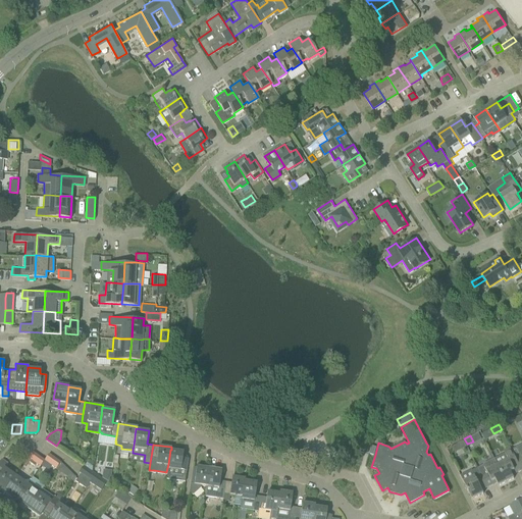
[(521,468),(516,457),(515,455),(512,448),(494,457),(498,464),(507,480),(514,477),(513,473),(521,468)]
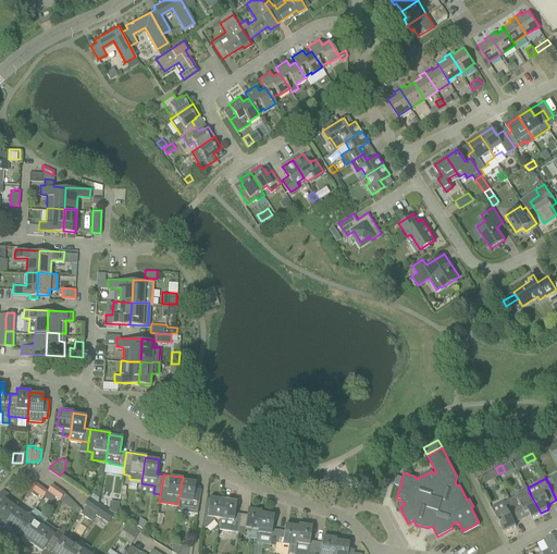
[(42,495),(47,489),(35,480),(29,487),(42,495)]
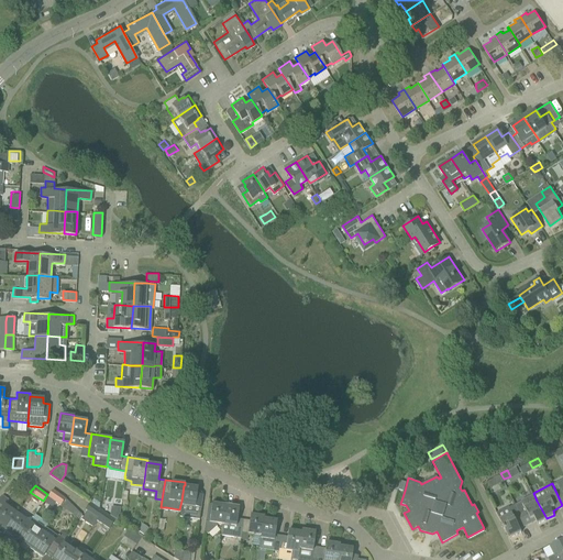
[(199,518),(203,493),(197,492),(197,486),(185,485),(184,485),(181,501),(180,505),(195,507),(192,517),(199,518)]
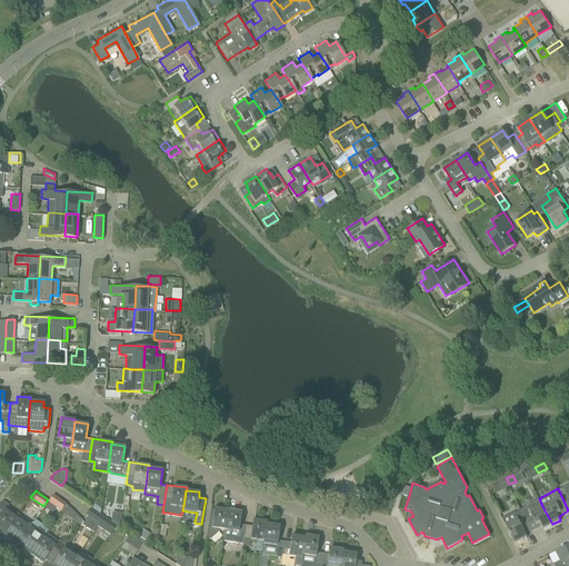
[(48,499),(61,509),(66,503),(52,493),(48,499)]
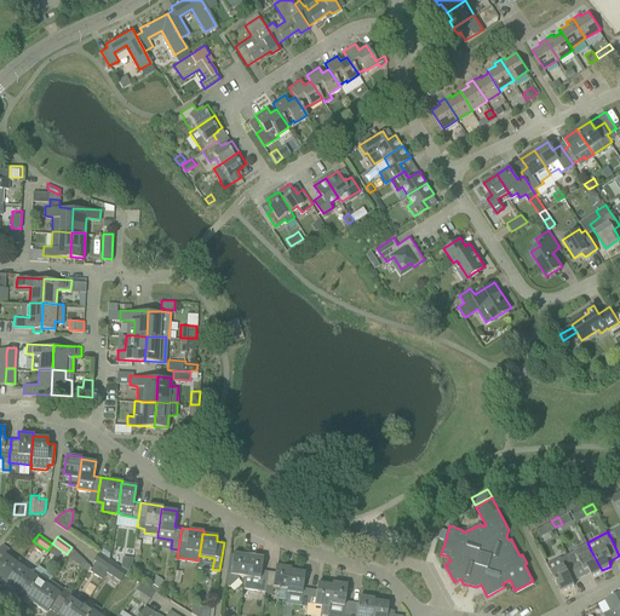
[(9,547),(1,542),(0,543),(0,579),(5,582),(18,563),(4,553),(9,547)]
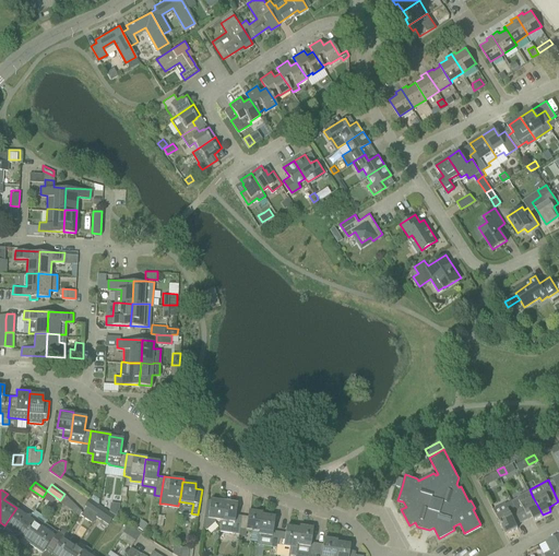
[(91,493),(91,497),(98,503),(99,493),(95,489),(91,493)]
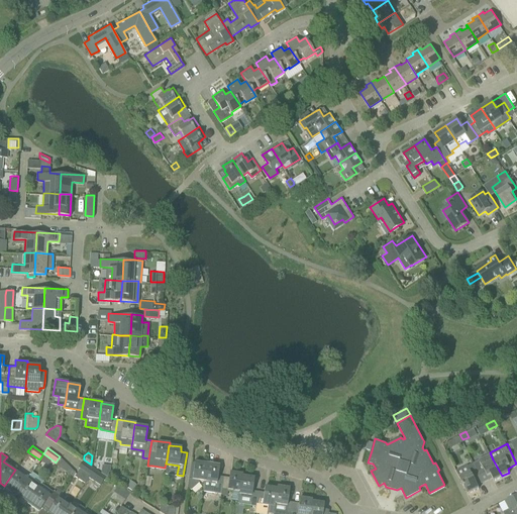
[(479,458),(474,461),(478,470),(483,481),(493,477),(494,480),(502,476),(493,459),(490,452),(479,457),(479,458)]
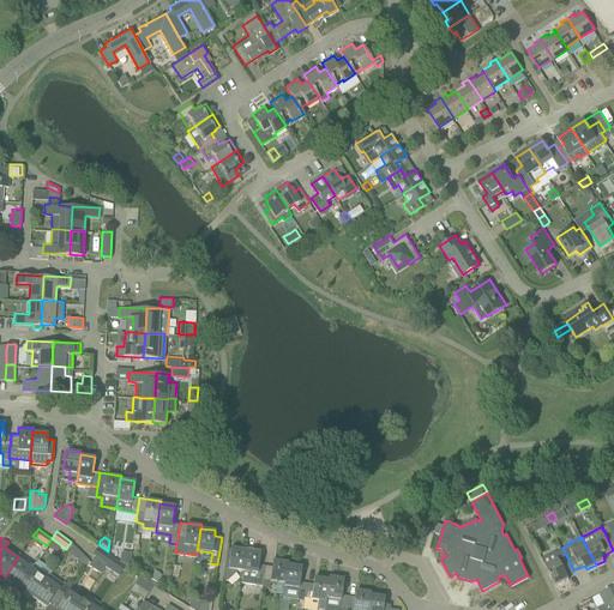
[(120,560),(108,551),(98,547),(98,545),(92,553),(95,554),(107,563),(106,565),(119,574),(126,565),(120,560)]
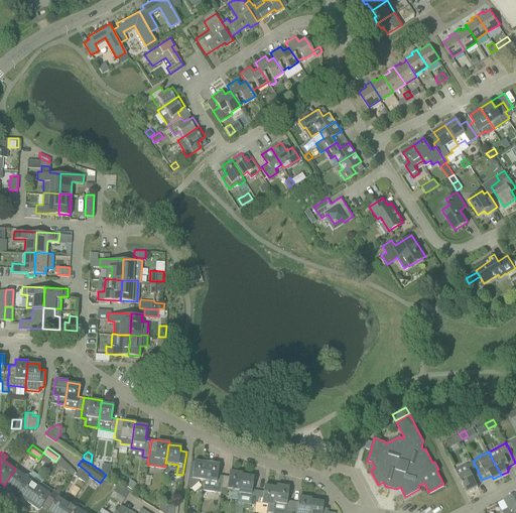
[(199,478),(204,479),(207,462),(195,460),(190,459),(186,486),(190,487),(198,480),(199,478)]
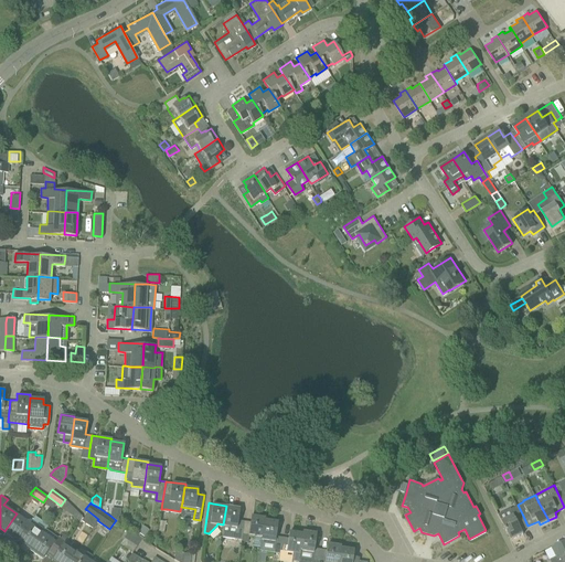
[(522,513),(518,505),(511,508),(510,507),(498,513),(511,539),(524,532),(522,529),(528,526),(522,513)]
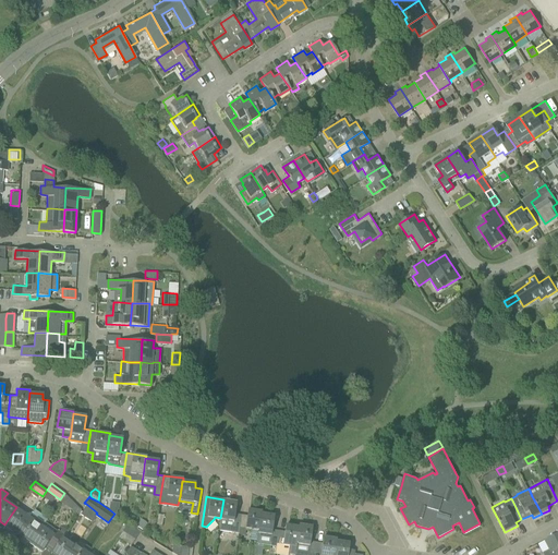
[(238,501),(223,499),(220,518),(219,529),(239,532),(239,527),(240,527),(242,514),(235,513),(238,501)]
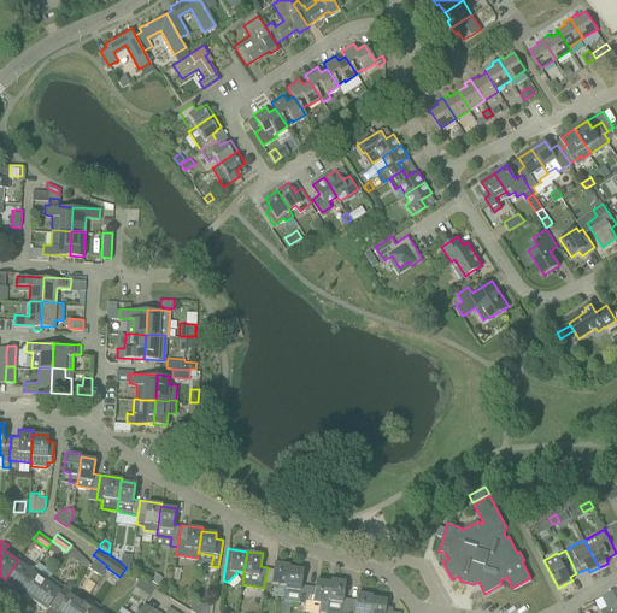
[(122,553),(121,563),(127,567),(129,569),(131,554),(122,553)]
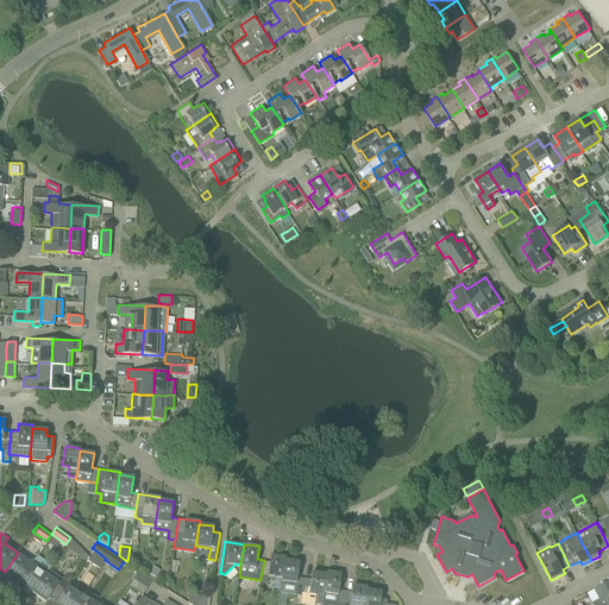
[(81,547),(77,553),(85,559),(88,554),(81,547)]
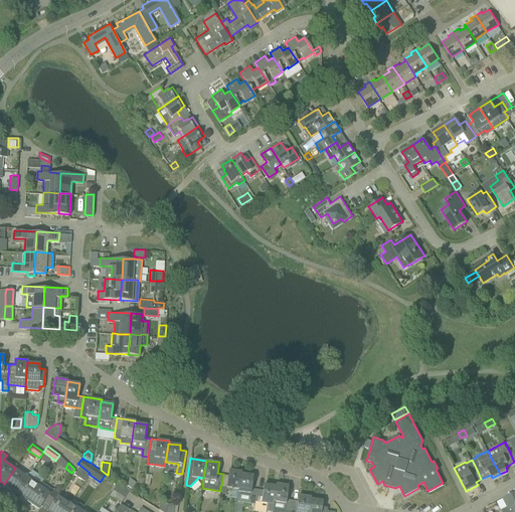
[(79,465),(75,470),(74,473),(84,480),(89,474),(90,473),(79,465)]
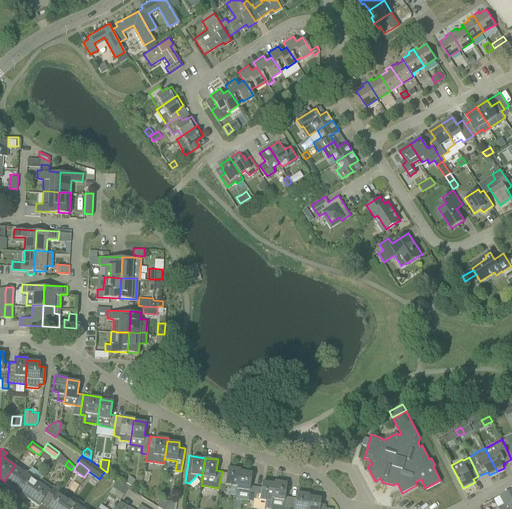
[(15,489),(26,473),(15,465),(4,481),(15,489)]
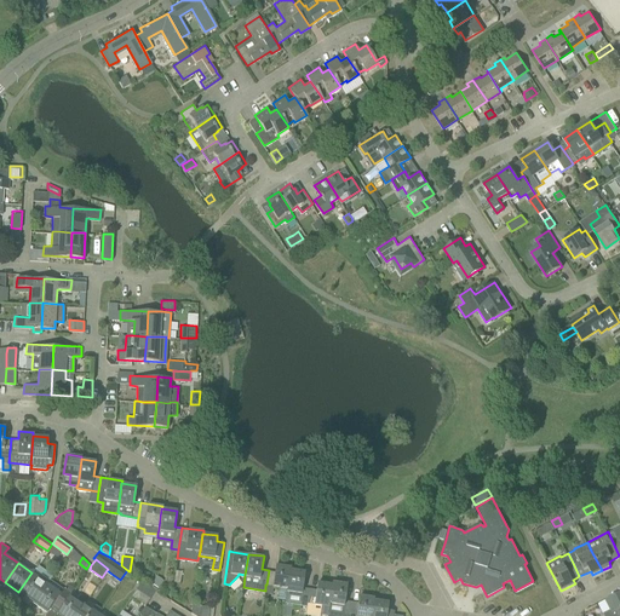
[(32,602),(45,582),(52,573),(39,563),(32,573),(18,592),(32,602)]
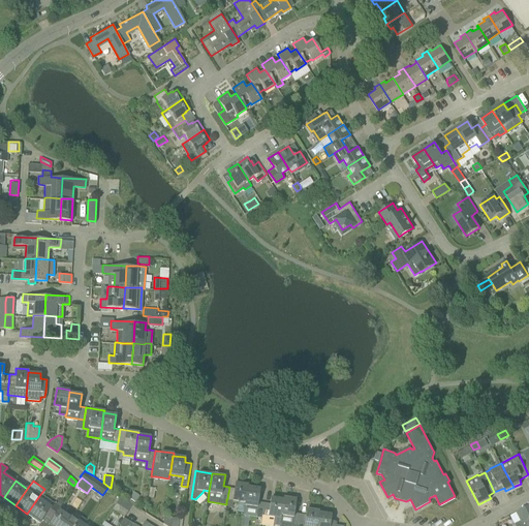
[(238,511),(244,512),(246,502),(247,493),(248,486),(248,484),(236,482),(235,488),(229,487),(227,499),(239,501),(238,511)]
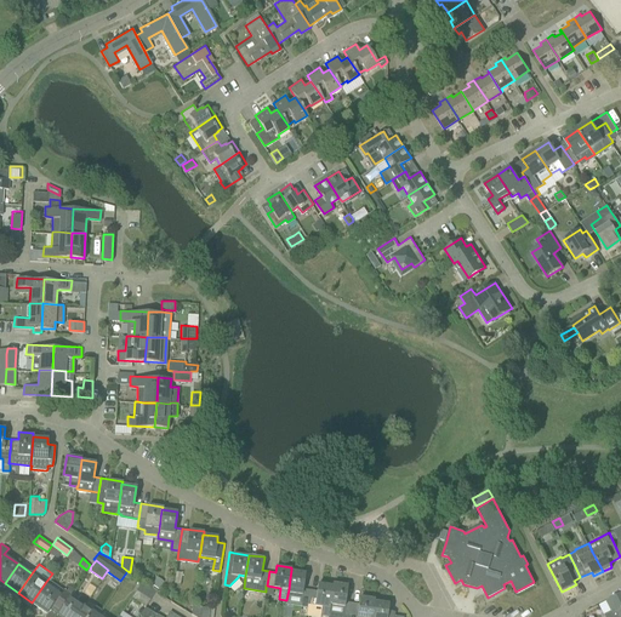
[(286,600),(286,603),(308,606),(308,604),(311,588),(305,588),(306,572),(291,570),(290,578),(289,589),(286,600)]
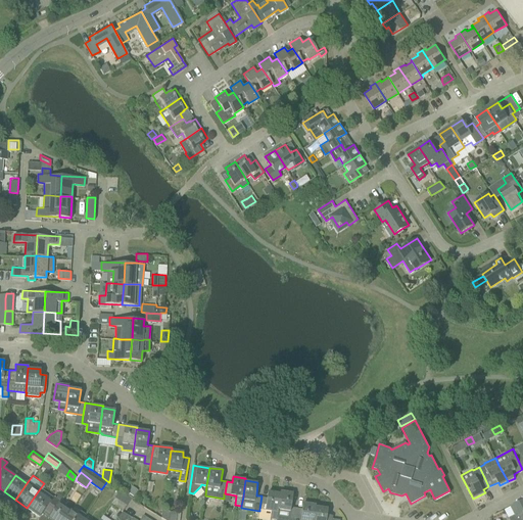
[(136,487),(131,484),(127,490),(133,493),(136,487)]
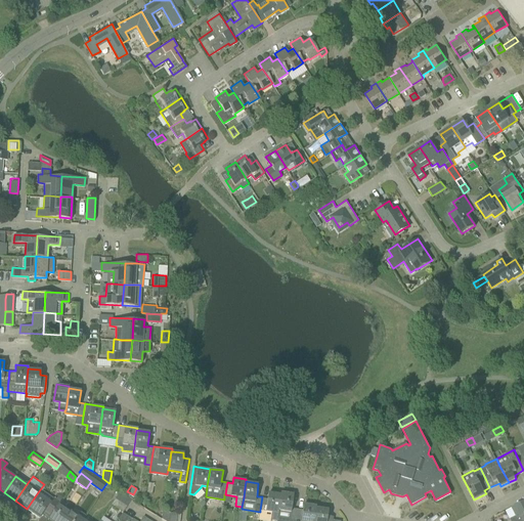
[(120,490),(116,496),(127,505),(131,498),(120,490)]
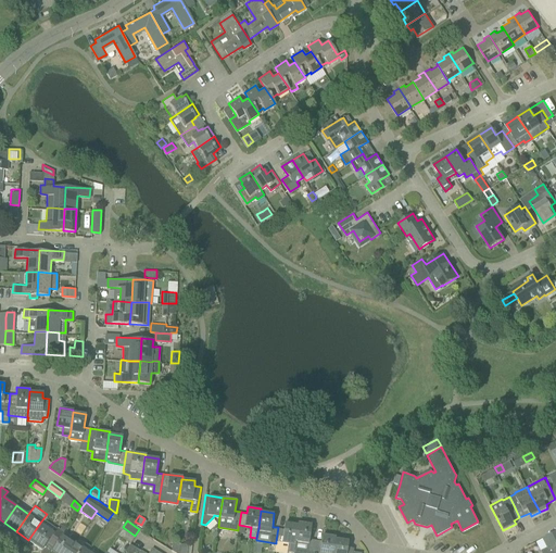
[(298,525),(294,548),(307,550),(306,552),(313,552),(316,540),(310,539),(312,524),(298,522),(298,525)]
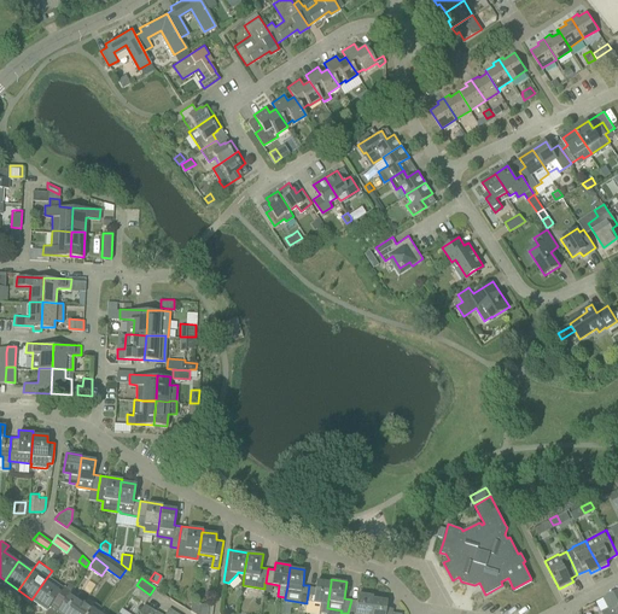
[(45,580),(31,600),(46,609),(51,602),(58,607),(69,591),(70,589),(63,584),(59,590),(46,582),(45,580)]
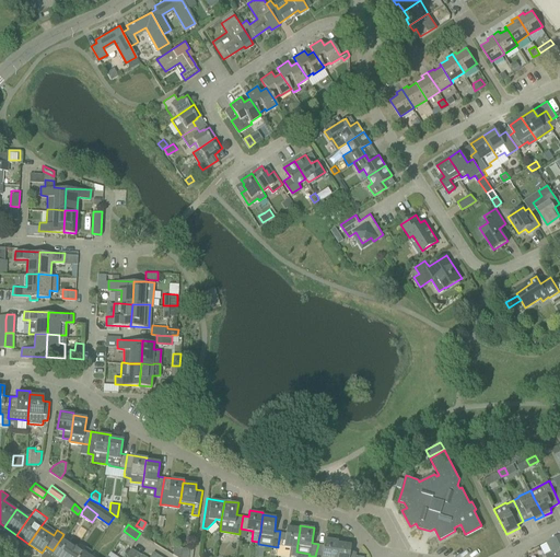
[(280,531),(278,545),(290,547),(289,554),(296,555),(296,552),(300,529),(287,526),(287,532),(280,531)]
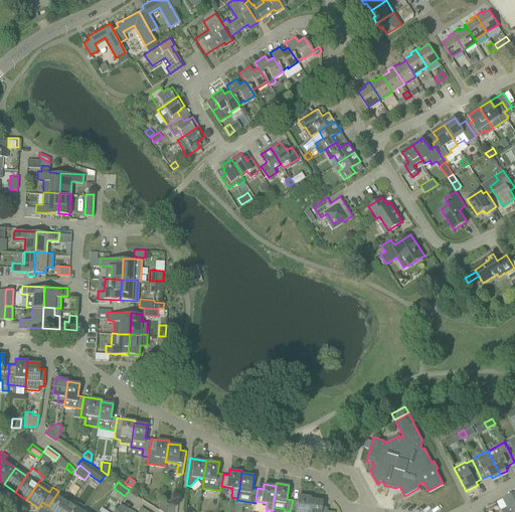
[(125,496),(114,488),(109,495),(121,502),(125,496)]
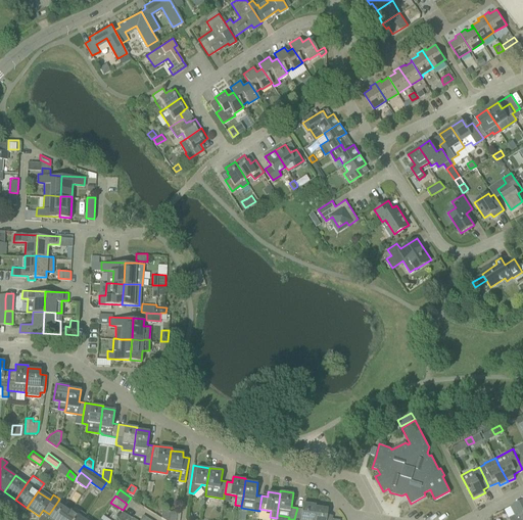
[(515,513),(509,516),(510,519),(521,519),(522,519),(522,499),(511,506),(515,513)]
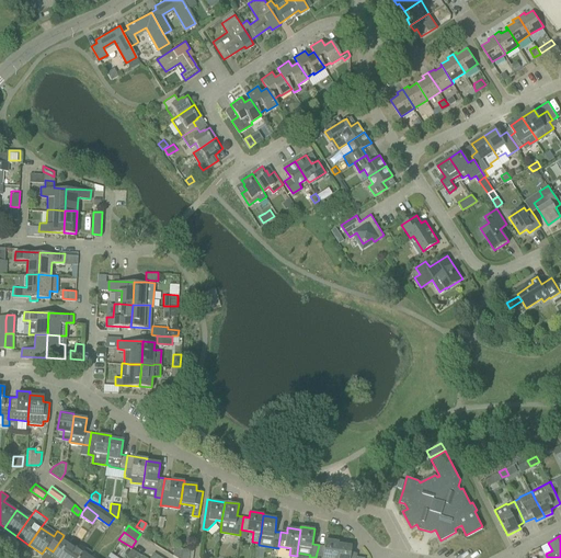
[(55,557),(67,557),(76,546),(63,537),(53,551),(50,555),(55,557)]
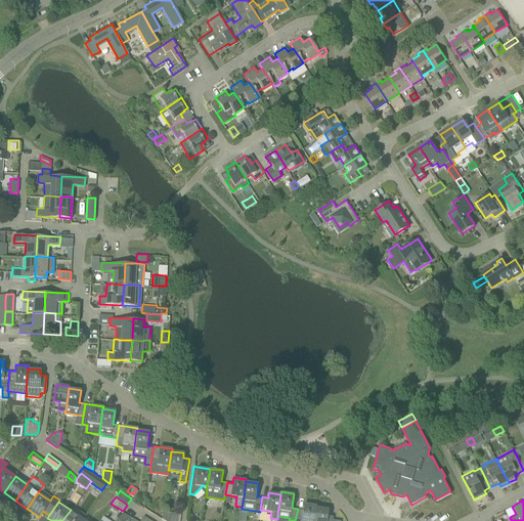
[(295,520),(313,520),(316,508),(316,505),(304,504),(303,509),(298,509),(295,520)]
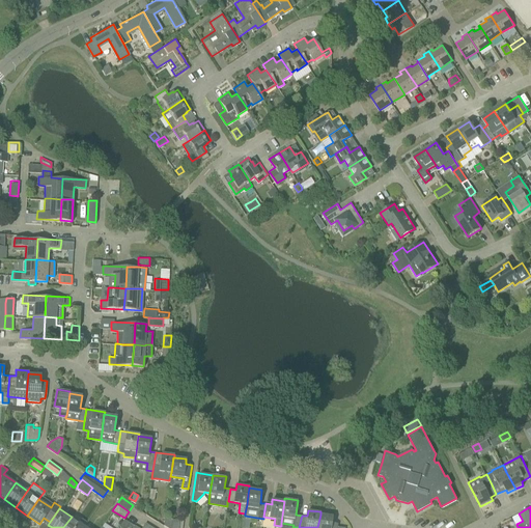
[(320,515),(317,527),(345,527),(338,526),(338,523),(333,522),(333,516),(320,515)]
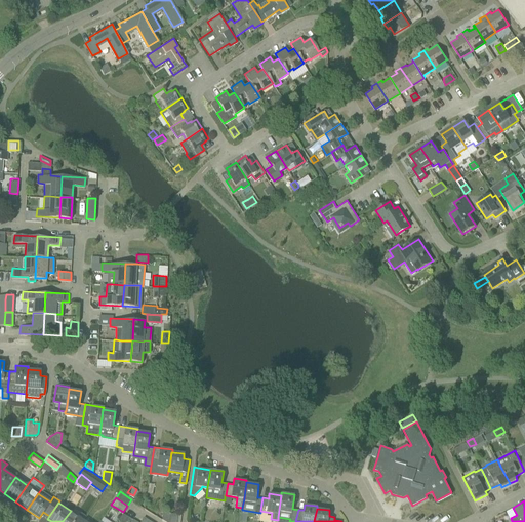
[(63,521),(80,521),(82,519),(86,514),(80,510),(77,515),(71,511),(63,521)]
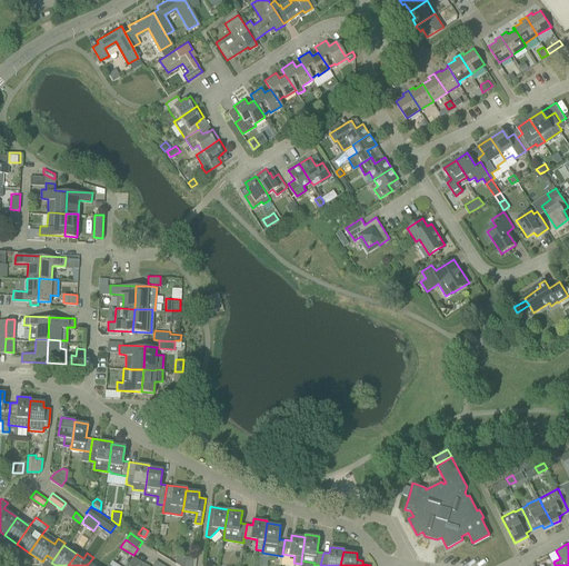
[(183,565),(191,565),(192,556),(185,555),(183,565)]
